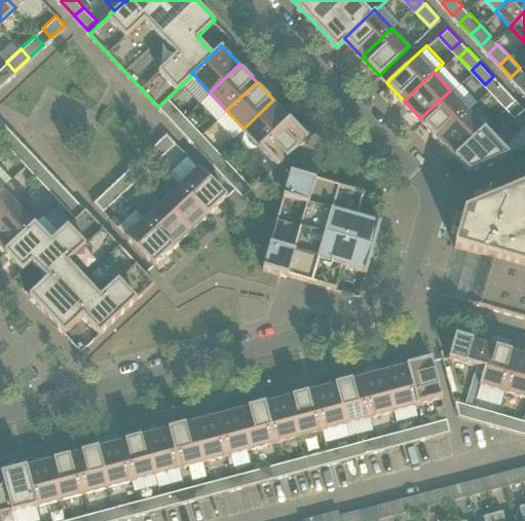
[(450,90),(420,118),(437,137),(467,108),(467,109),(478,101),(460,82),(451,90),(450,90)]
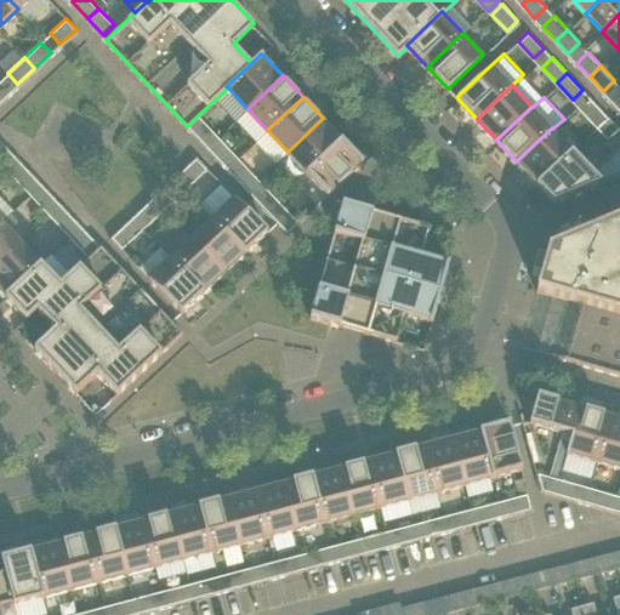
[(581,108),(597,125),(607,115),(591,98),(581,108)]
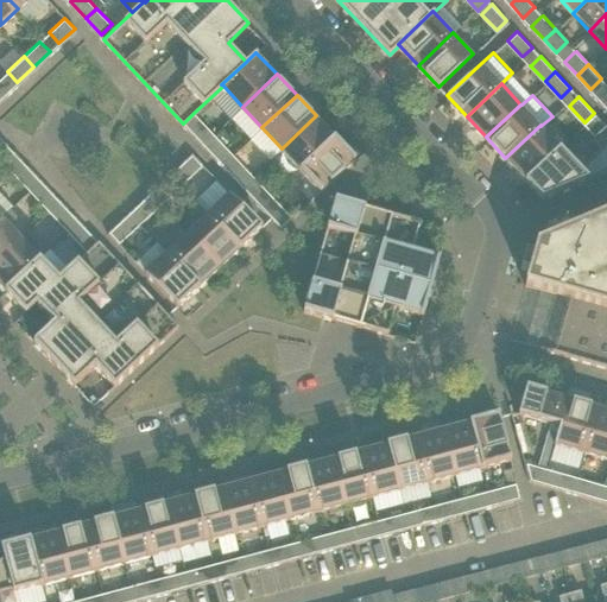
[(585,122),(594,134),(605,125),(594,113),(585,122)]
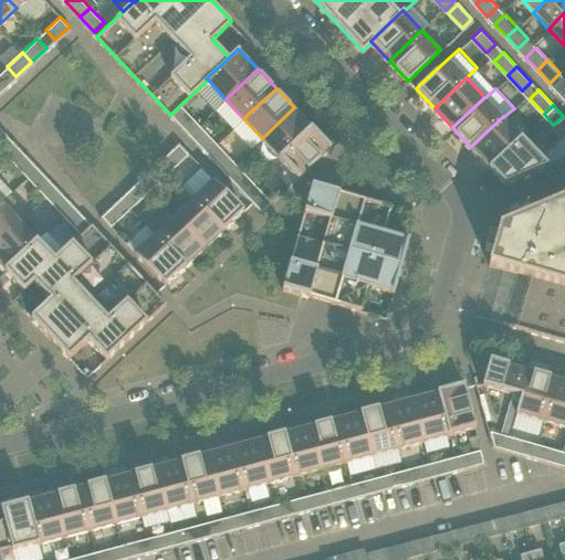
[(294,107),(262,138),(280,157),(312,127),(294,107)]
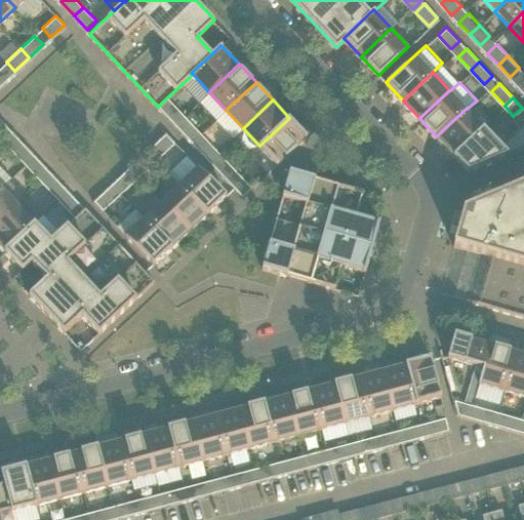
[(171,101),(162,109),(175,123),(185,114),(171,101)]
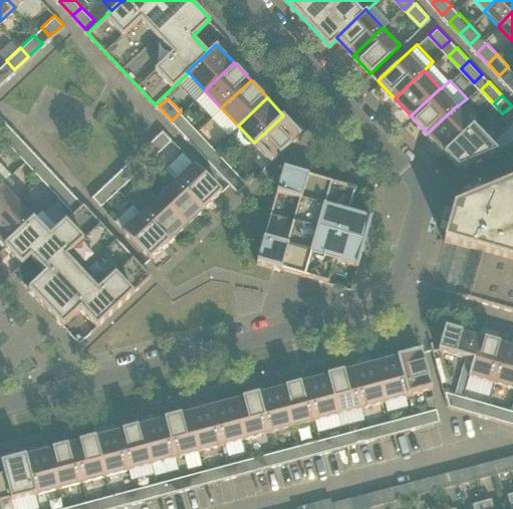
[(473,123),(444,151),(458,166),(512,142),(512,104),(511,105),(502,113),(501,114),(508,122),(489,141),(473,123)]
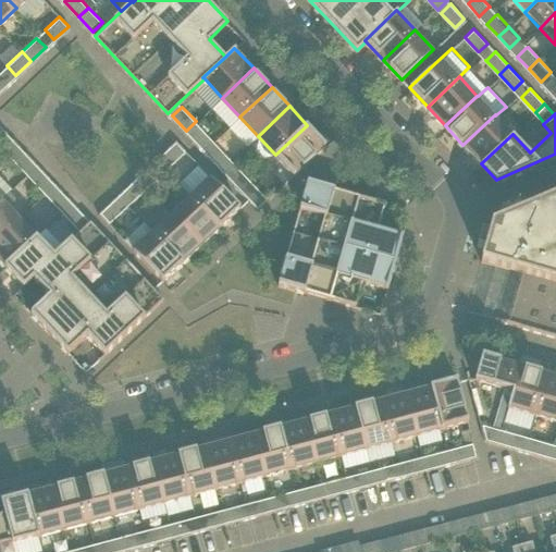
[(481,163),(513,134),(495,115),(495,114),(462,145),(481,163)]
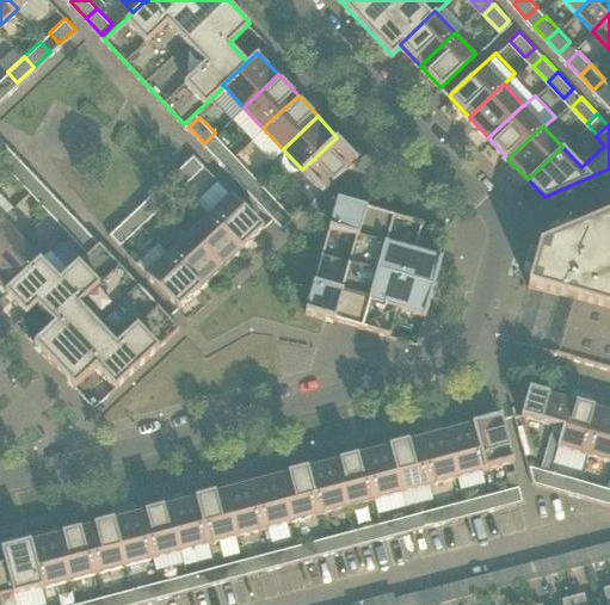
[(215,133),(204,143),(220,159),(229,149),(215,133)]
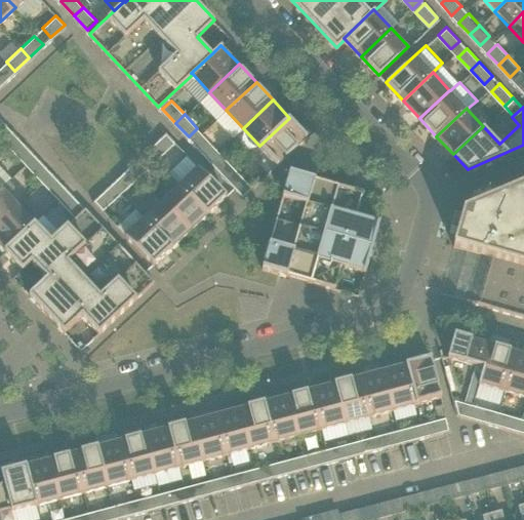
[(289,118),(259,146),(277,164),(307,135),(289,118)]
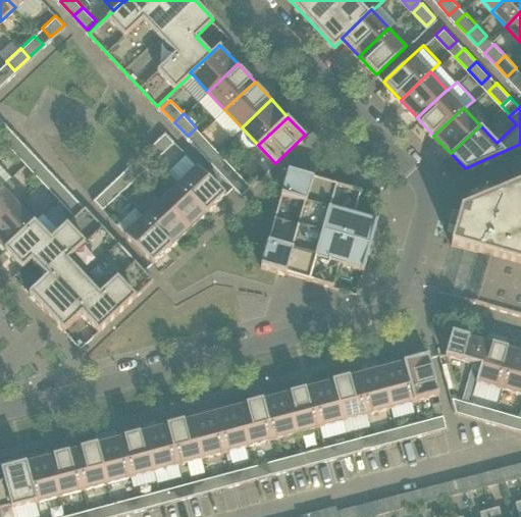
[(4,121),(0,125),(0,135),(8,144),(17,136),(4,121)]
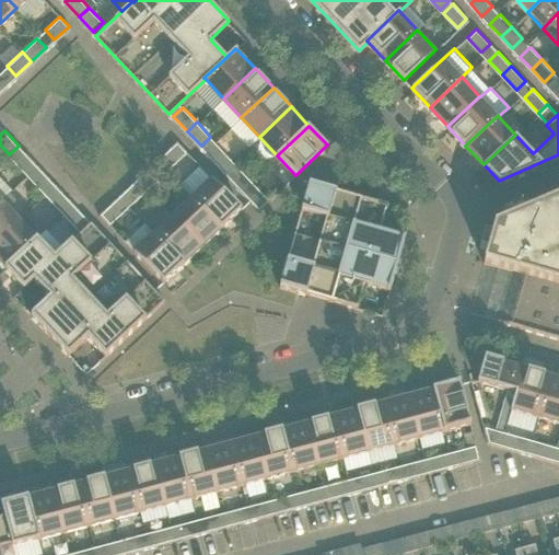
[(177,141),(162,154),(171,163),(171,164),(186,150),(177,141)]
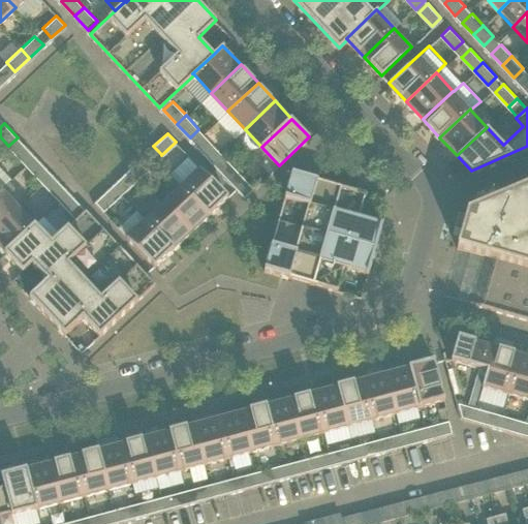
[(18,137),(8,146),(22,160),(31,152),(18,137)]
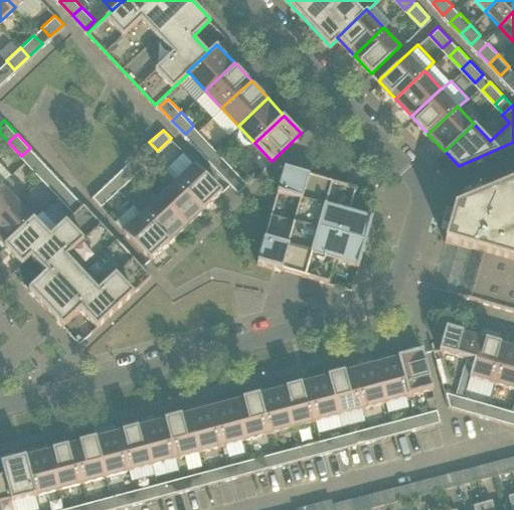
[(200,134),(192,142),(206,156),(214,149),(214,148),(201,134),(200,134)]
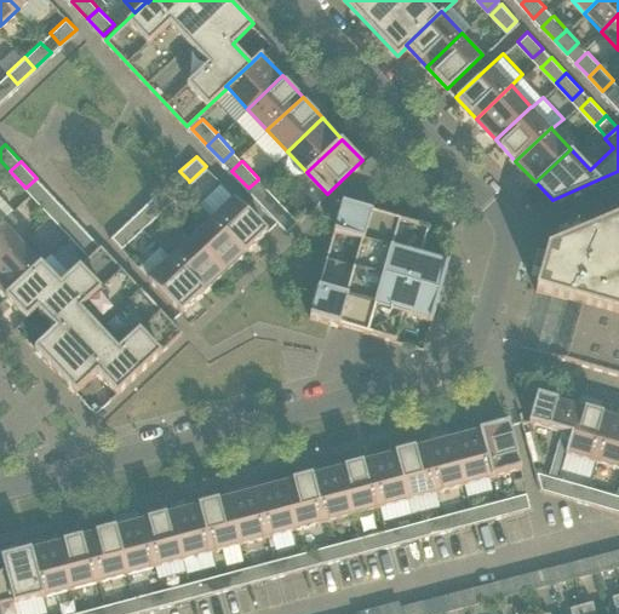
[(258,179),(248,188),(262,204),(273,194),(258,178),(258,179)]
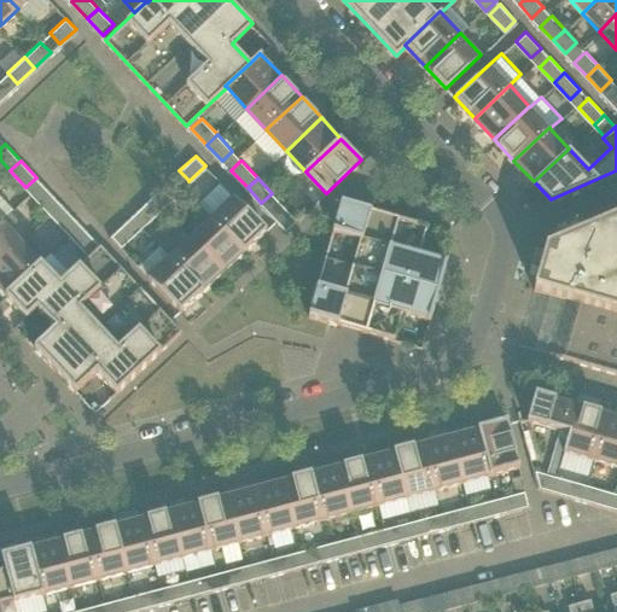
[(170,179),(153,194),(162,204),(163,205),(180,190),(179,190),(170,179)]
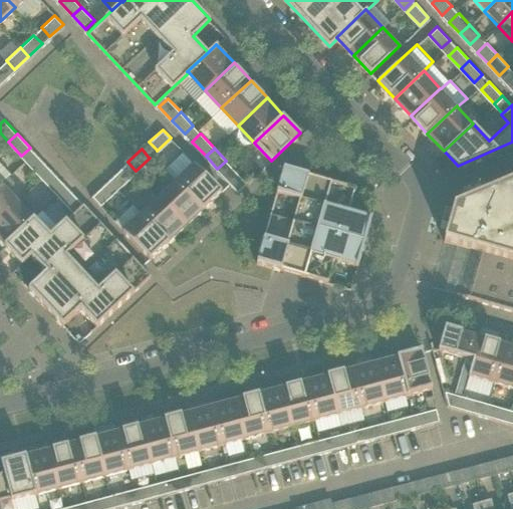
[(184,150),(166,167),(168,170),(176,178),(204,207),(222,191),(194,161),(184,150)]
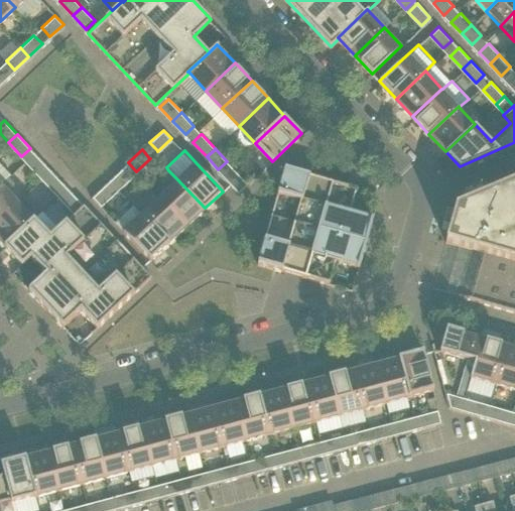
[(37,155),(28,163),(41,177),(50,169),(37,155)]
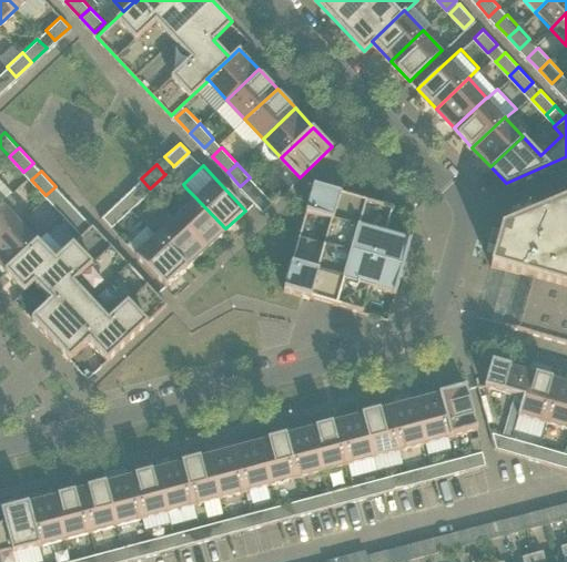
[(141,179),(125,193),(134,202),(135,203),(150,188),(149,187),(141,179)]
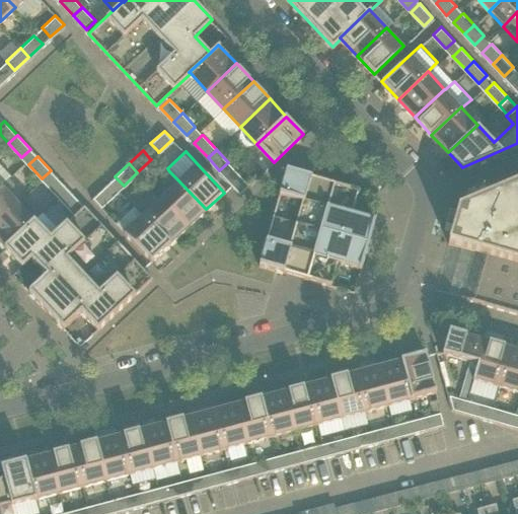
[(358,189),(349,186),(286,167),(260,264),(295,274),(331,284),(338,261),(361,267),(375,218),(352,212),(358,189)]
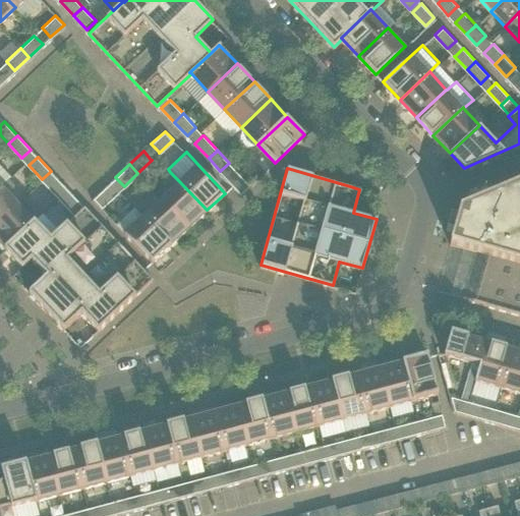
[(51,171),(42,179),(55,193),(63,184),(51,171)]
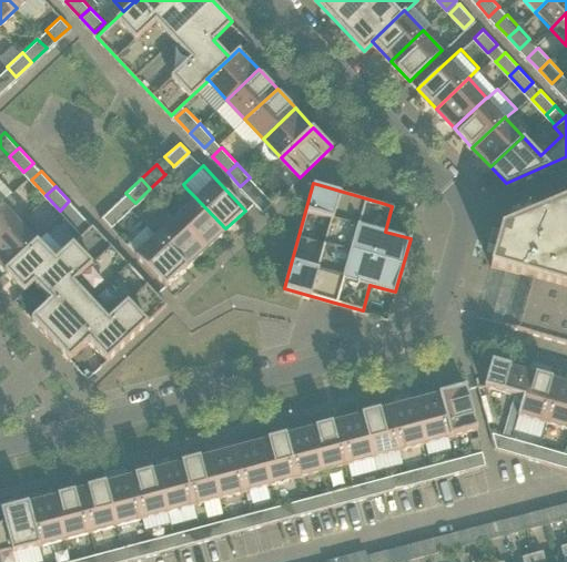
[(257,186),(249,195),(263,210),(272,201),(259,186),(257,186)]
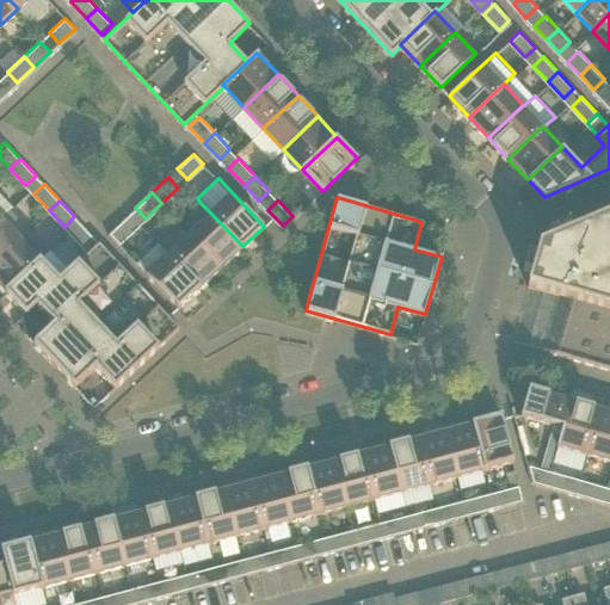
[(189,232),(221,266),(242,246),(209,211),(189,232)]
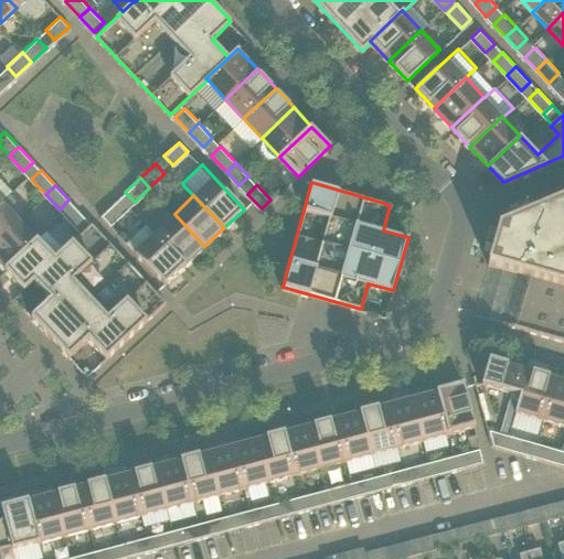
[(563,196),(499,225),(488,262),(531,275),(563,283),(563,196)]
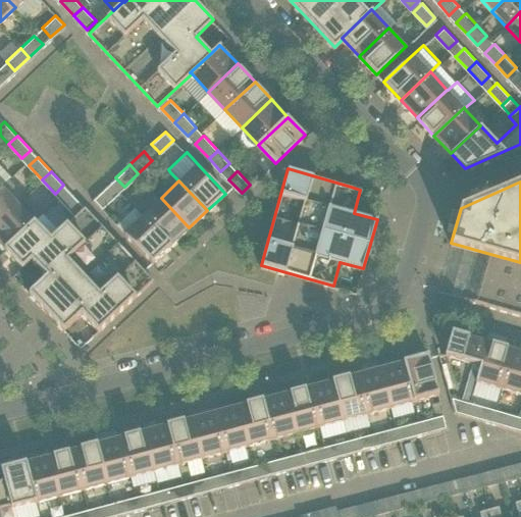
[(0,217),(17,202),(0,184),(0,217)]
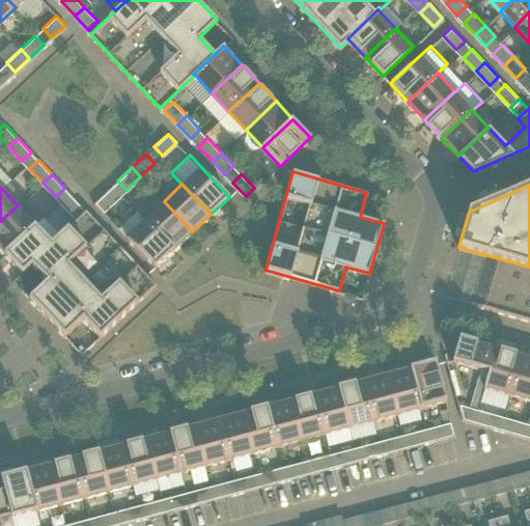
[(109,189),(95,201),(104,211),(118,197),(117,197),(109,189)]
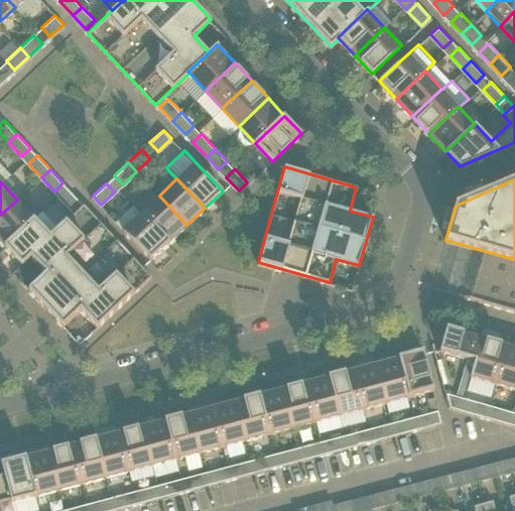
[(71,190),(61,199),(74,212),(83,204),(71,190)]
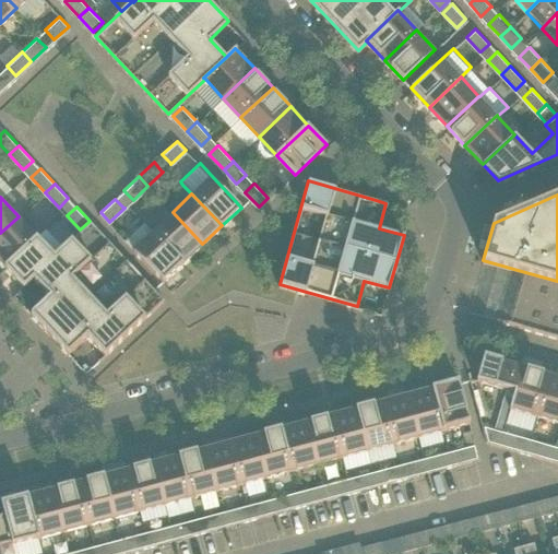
[(173,212),(153,231),(182,262),(202,244),(173,212)]
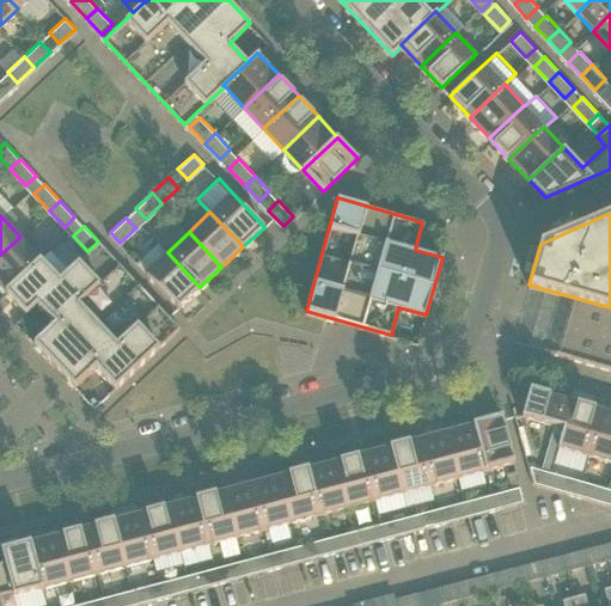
[(40,257),(20,237),(0,255),(0,285),(5,291),(40,257)]
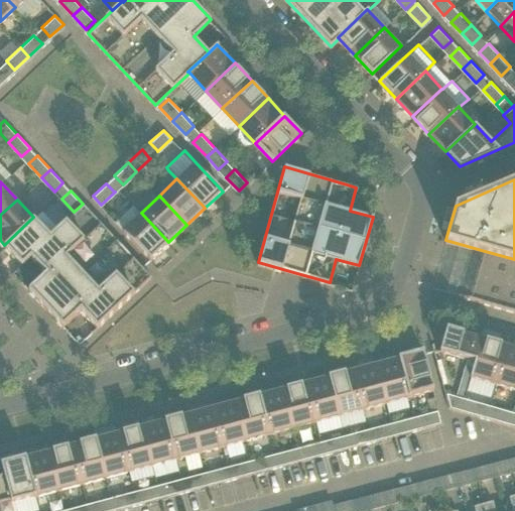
[(30,255),(31,255),(46,271),(28,288),(50,311),(62,325),(81,308),(97,326),(151,275),(84,203),(75,212),(50,235),(51,236),(30,255)]
